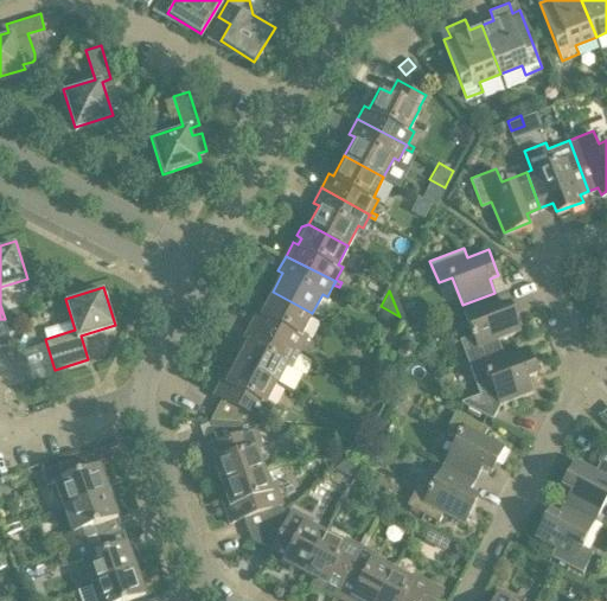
[(257,309),(250,324),(299,350),(298,353),(304,356),(306,351),(300,349),(307,336),(301,332),(312,313),(273,292),(262,312),(257,309)]
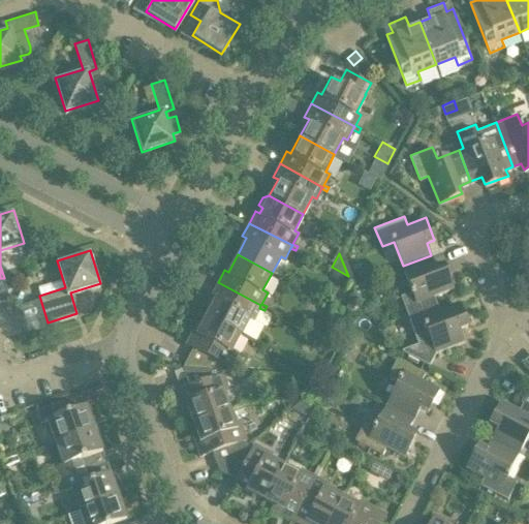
[(431,255),(403,266),(412,289),(400,295),(407,312),(436,301),(434,294),(453,286),(443,264),(435,267),(431,255)]
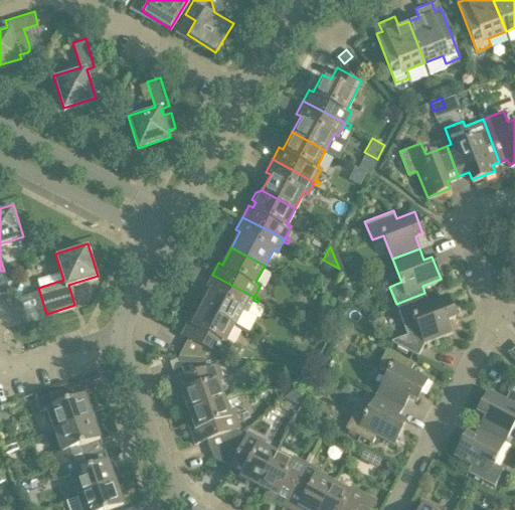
[(253,297),(212,275),(205,287),(209,290),(201,306),(234,323),(243,307),(247,309),(252,300),(253,297)]
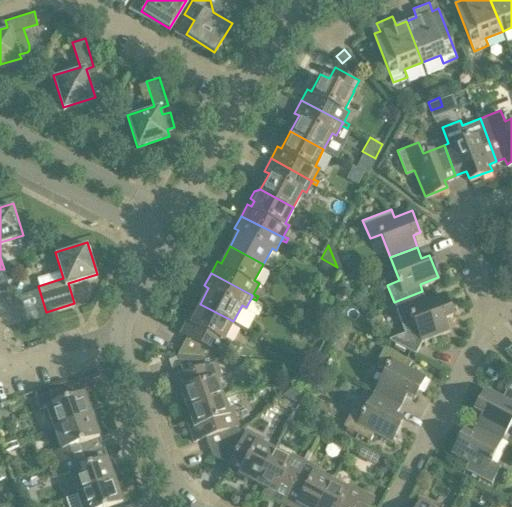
[(394,302),(401,320),(406,331),(389,338),(415,352),(422,340),(449,329),(444,317),(452,314),(443,292),(426,299),(422,291),(394,302)]
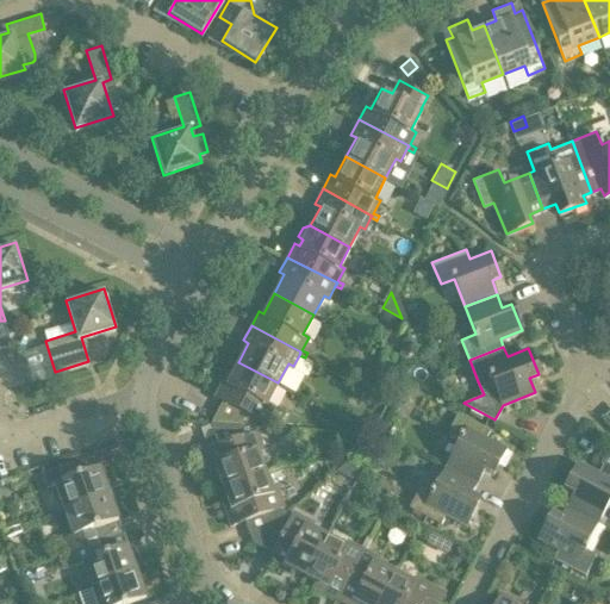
[(223,399),(211,421),(254,423),(257,417),(265,421),(273,405),(267,403),(278,383),(238,362),(228,383),(223,379),(215,394),(223,399)]
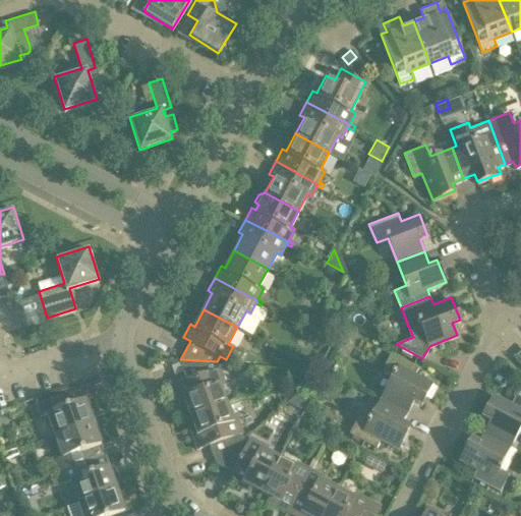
[(340,309),(336,320),(345,326),(350,316),(340,309)]
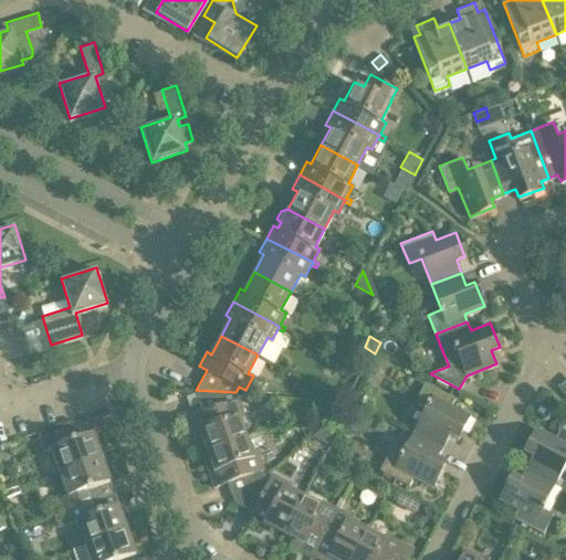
[(427,407),(415,431),(443,446),(449,434),(458,439),(470,415),(451,405),(456,397),(426,381),(416,401),(427,407)]
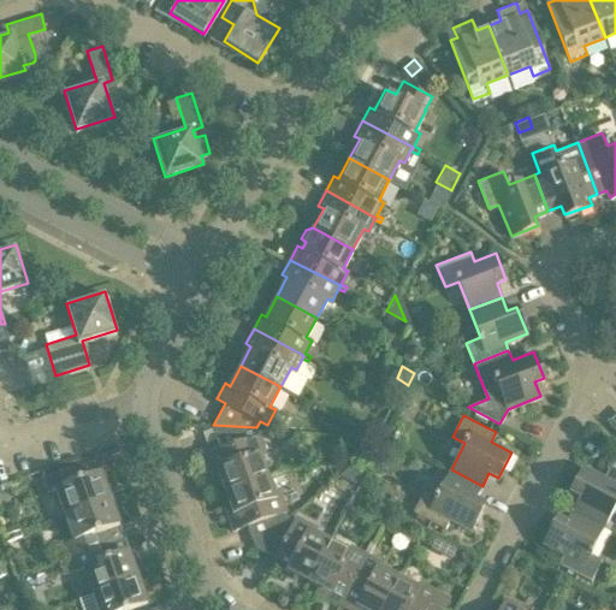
[(256,427),(213,425),(221,448),(207,454),(212,471),(218,468),(225,489),(267,473),(260,452),(266,451),(260,434),(259,434),(256,427)]
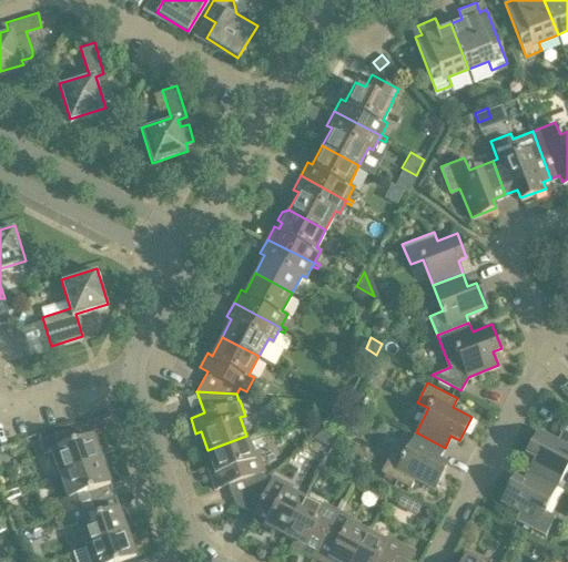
[(534,458),(525,463),(528,468),(528,469),(556,483),(567,461),(567,412),(559,429),(561,430),(557,439),(538,429),(526,452),(534,457),(534,458)]
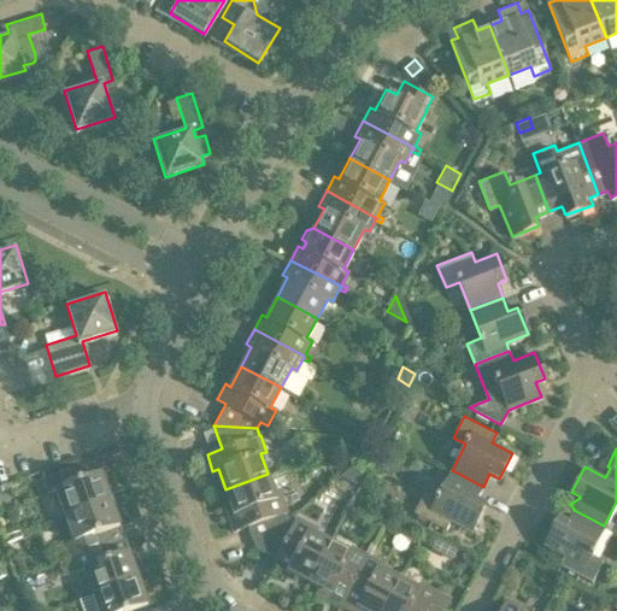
[(65,512),(110,497),(100,471),(80,479),(75,465),(43,476),(48,491),(57,488),(65,512)]
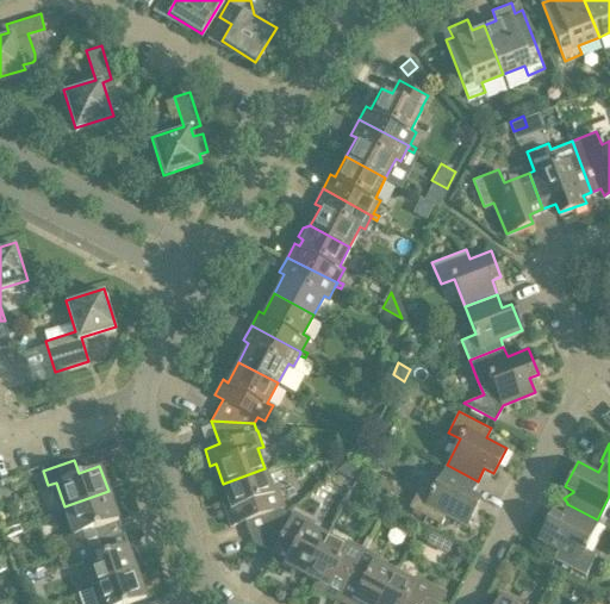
[(478,481),(447,465),(433,491),(419,484),(409,505),(441,522),(446,512),(466,523),(479,498),(471,493),(478,481)]
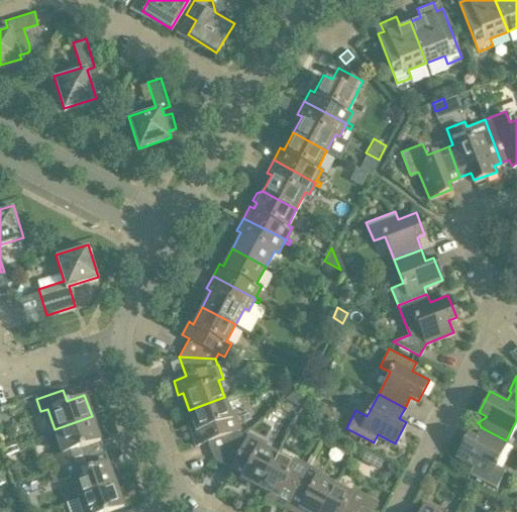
[(231,415),(224,397),(189,410),(195,428),(191,430),(196,443),(208,439),(214,457),(241,433),(239,428),(240,427),(235,414),(231,415)]
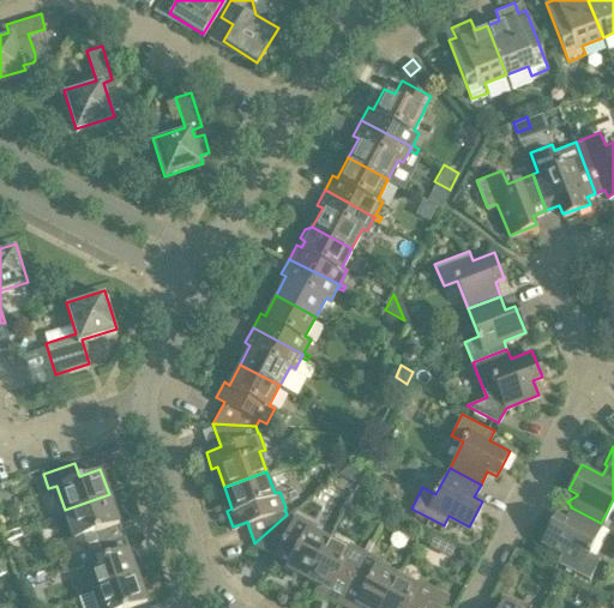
[(109,494),(65,510),(74,536),(66,539),(71,553),(102,541),(108,540),(104,527),(119,522),(109,494)]
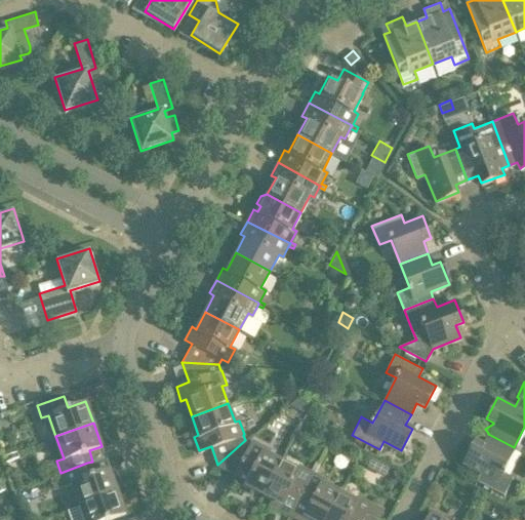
[(514,447),(488,434),(482,445),(475,441),(462,463),(480,472),(476,479),(503,494),(513,476),(502,470),(514,447)]
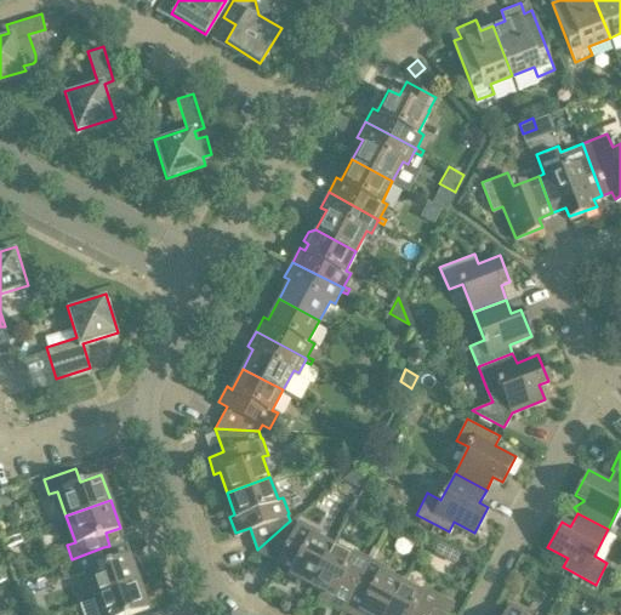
[(290,520),(257,550),(278,561),(273,570),(289,579),(291,574),(311,584),(331,544),(312,533),(315,528),(300,520),(297,524),(290,522),(290,520)]
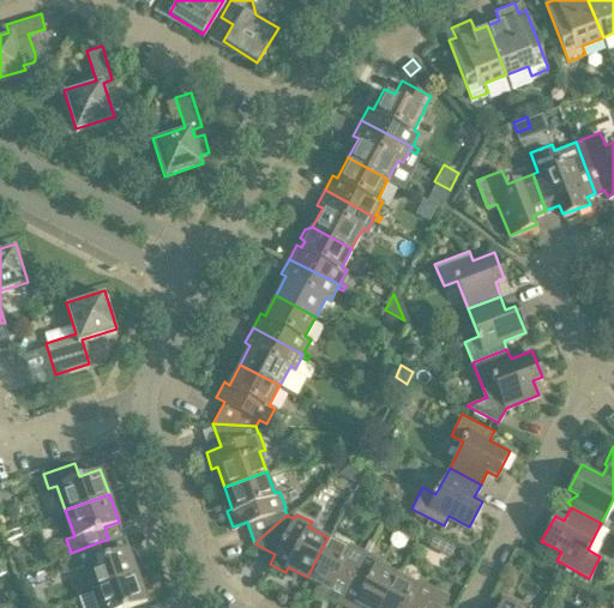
[(20,531),(18,524),(4,530),(6,536),(20,531)]
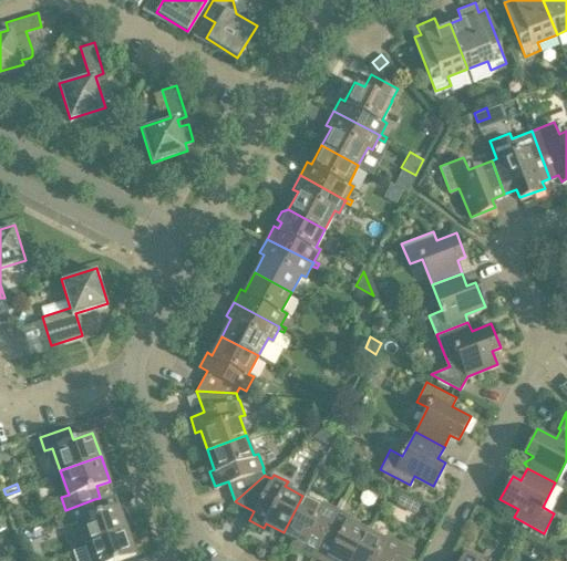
[(421,501),(401,491),(395,504),(414,513),(421,501)]
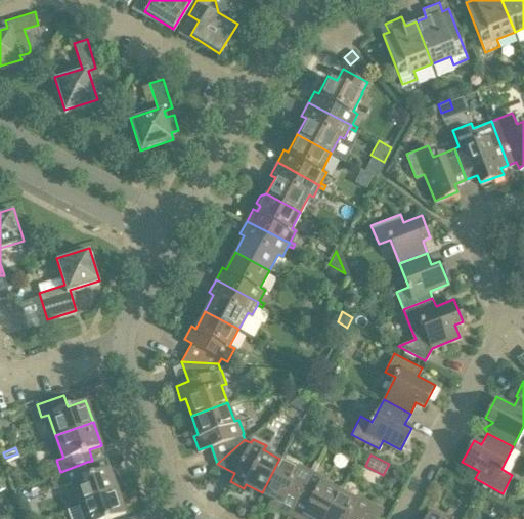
[(279,459),(262,492),(279,502),(276,506),(289,512),(310,469),(312,470),(315,466),(311,464),(309,469),(299,464),(297,468),(279,459)]
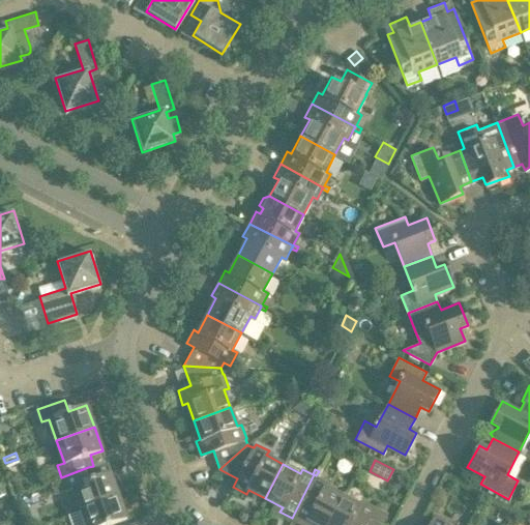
[(88,467),(61,477),(65,490),(72,487),(80,508),(118,495),(110,472),(97,477),(93,466),(88,467)]
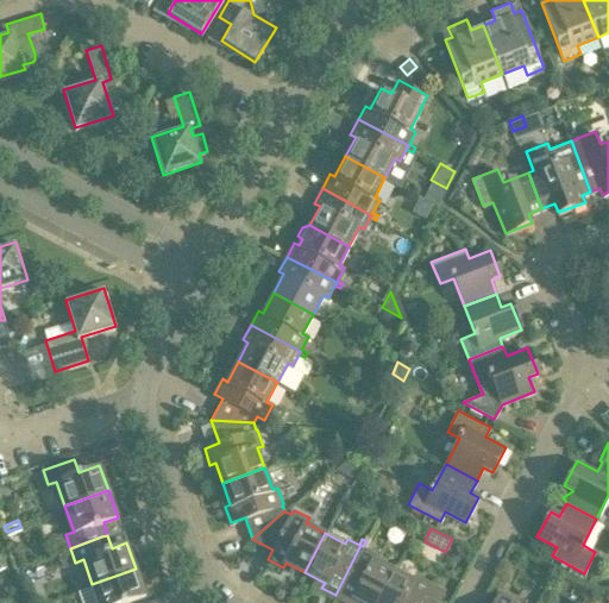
[(377,553),(363,546),(360,545),(336,595),(350,602),(353,598),(363,602),(375,602),(394,569),(375,559),(377,553)]
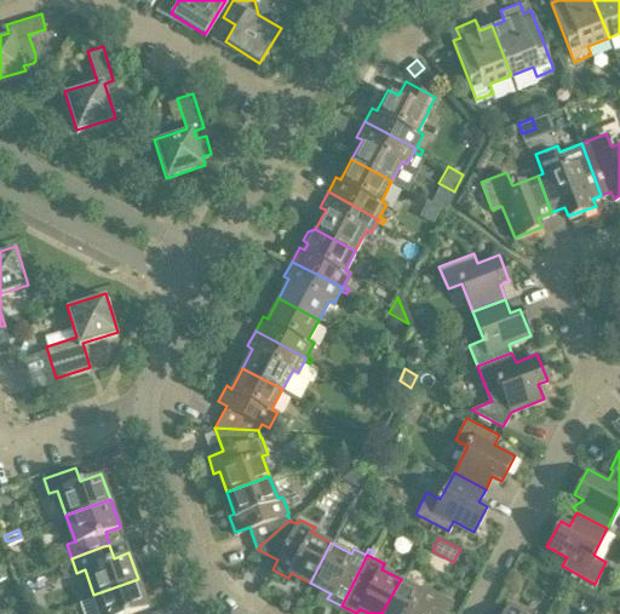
[(148,606),(138,579),(93,595),(99,613),(126,613),(127,613),(148,606)]
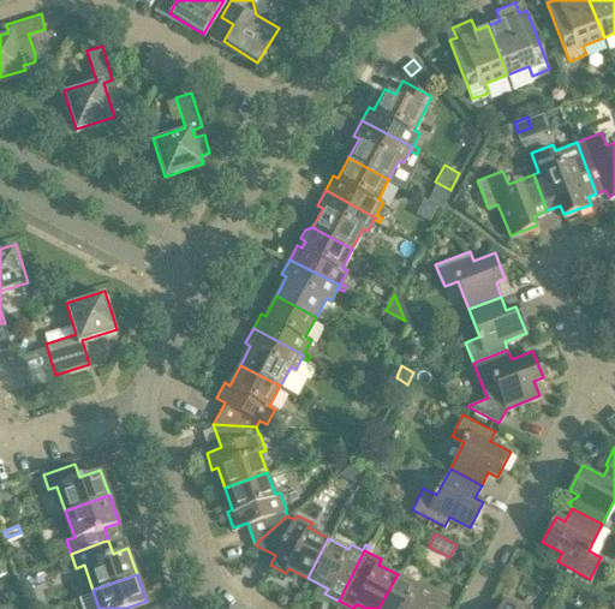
[(418,585),(398,574),(378,608),(441,608),(449,595),(421,580),(418,585)]
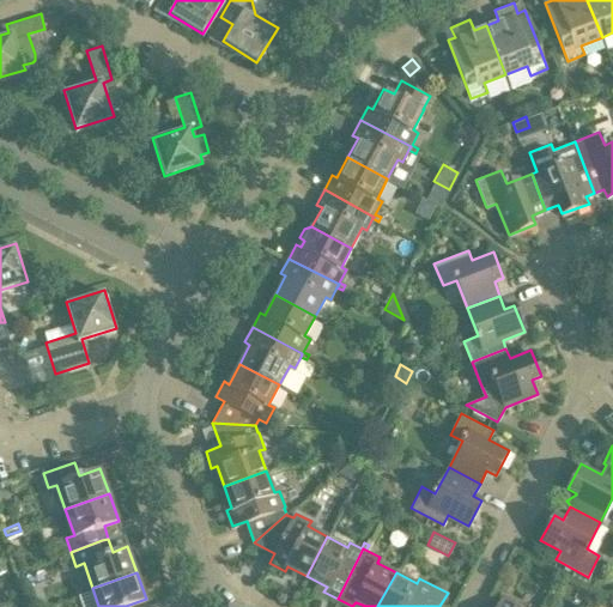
[(26,592),(31,606),(38,606),(47,605),(40,587),(26,592)]
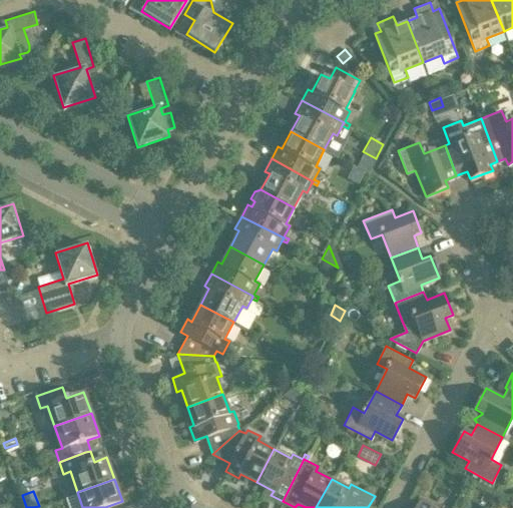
[(432,507),(435,504),(422,497),(415,507),(432,507)]
